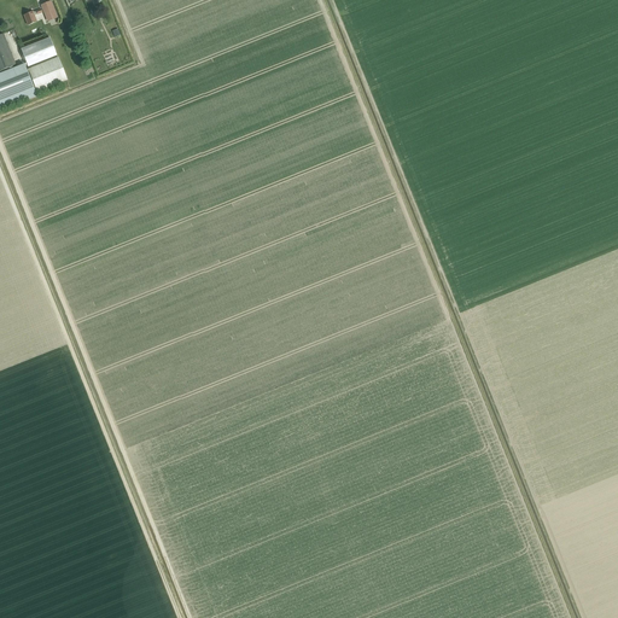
[(47,22),(50,22),(57,18),(50,1),(40,5),(47,22)]
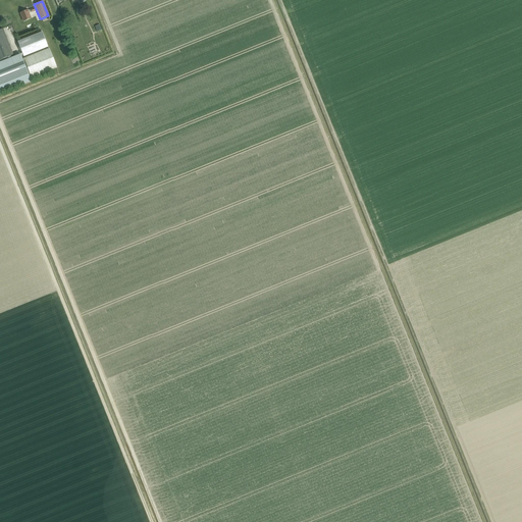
[(28,10),(20,13),(23,21),(31,18),(29,13),(36,11),(35,7),(31,9),(28,10)]
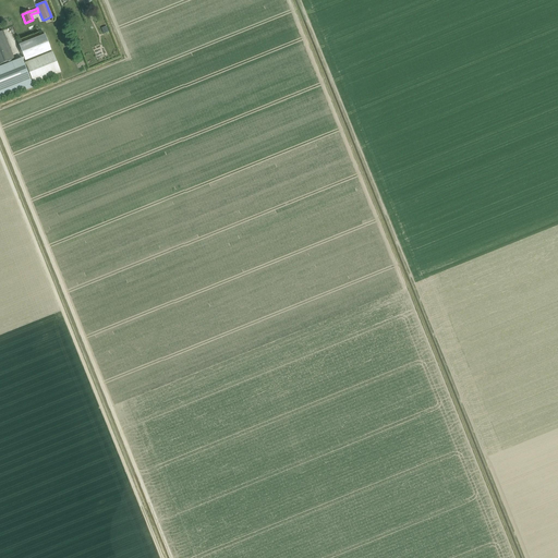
[(0,63),(11,60),(14,59),(3,31),(0,32),(0,63)]
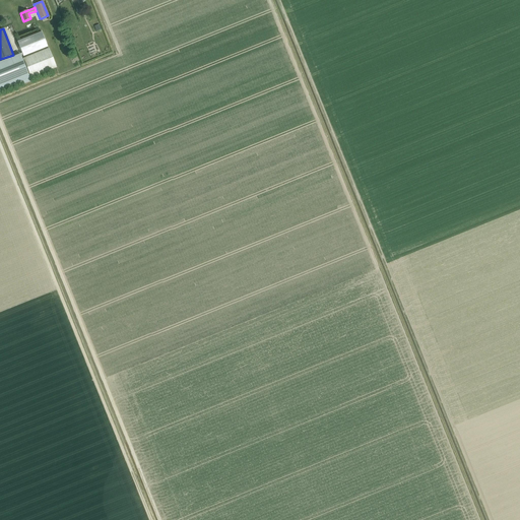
[(5,30),(10,48),(14,46),(9,29),(5,30)]
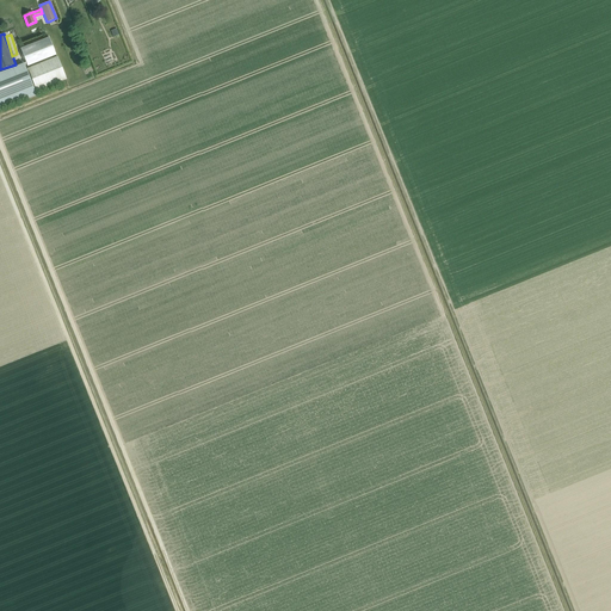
[(56,55),(53,48),(49,37),(20,49),(28,67),(56,55)]
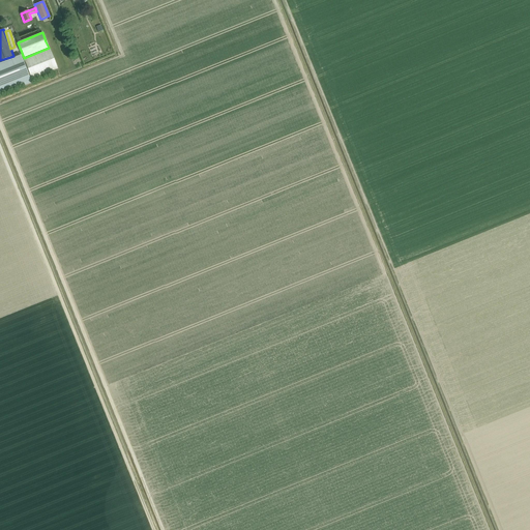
[(57,68),(50,50),(25,59),(25,60),(23,61),(30,78),(32,77),(32,79),(57,68)]
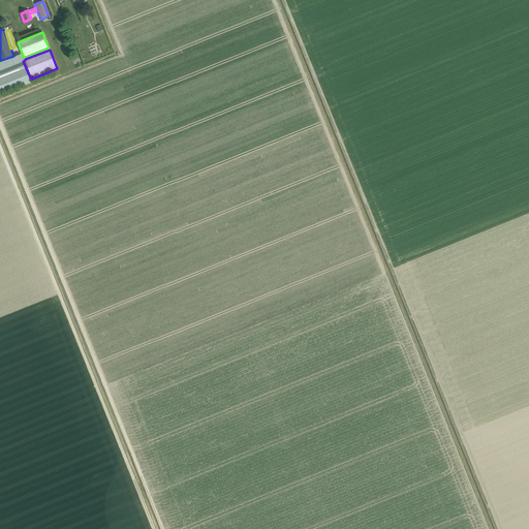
[(32,83),(30,78),(23,61),(21,55),(11,59),(10,57),(0,60),(0,91),(24,83),(25,85),(32,83)]
